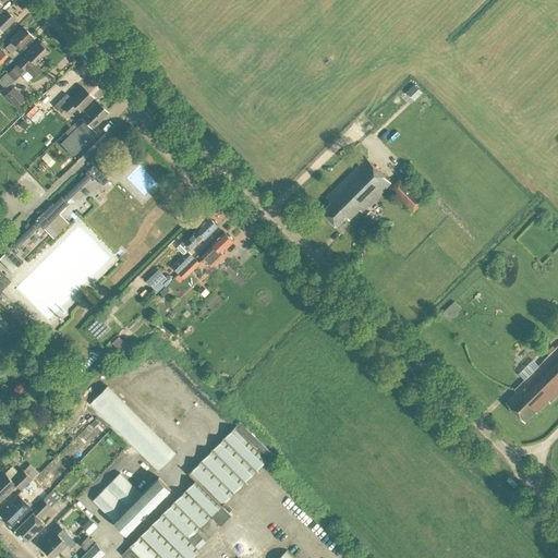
[(0,29),(1,32),(14,19),(5,9),(0,13),(0,29)]
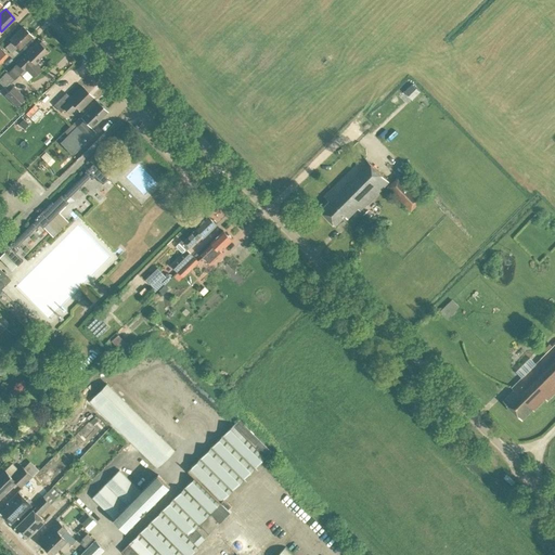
[(31,36),(23,26),(10,38),(12,40),(5,46),(11,51),(17,46),(18,48),(31,36)]
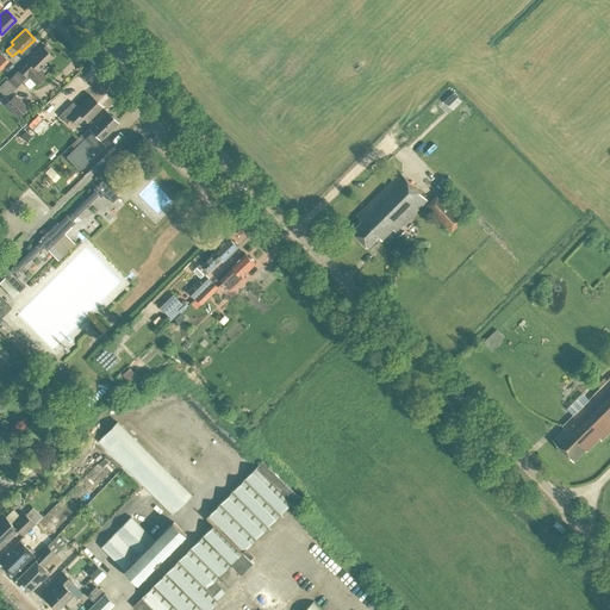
[(45,78),(39,72),(47,64),(45,62),(51,56),(42,47),(8,80),(6,79),(1,83),(0,83),(0,91),(5,95),(10,92),(22,81),(30,89),(35,83),(37,85),(45,78)]
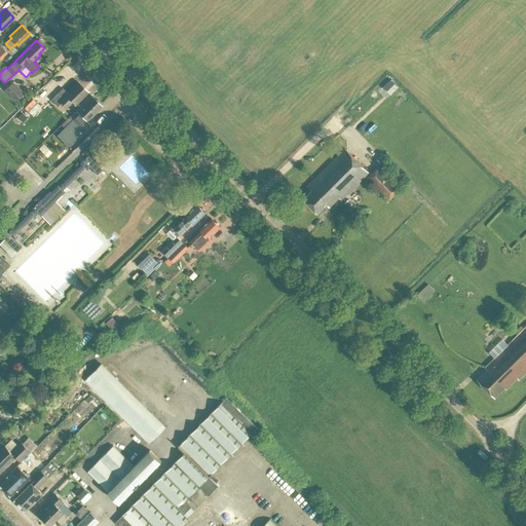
[(12,81),(4,89),(15,101),(24,92),(12,81)]
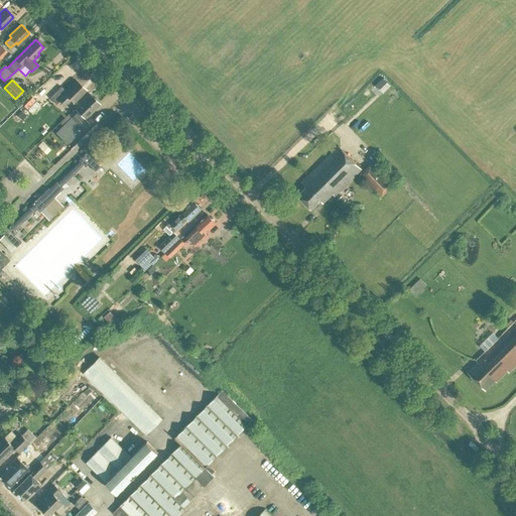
[(86,90),(76,81),(66,91),(61,87),(50,98),(56,105),(60,102),(65,106),(71,100),(73,103),(86,90)]
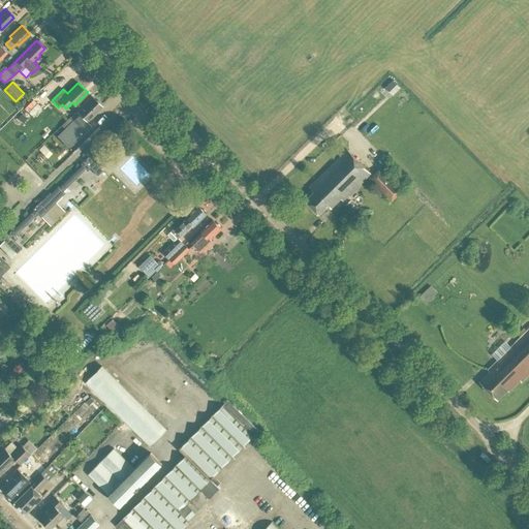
[(52,96),(57,91),(52,86),(48,91),(52,96)]
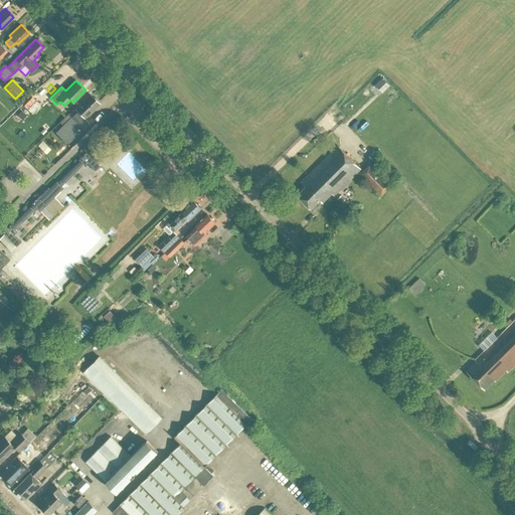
[(83,118),(99,104),(90,95),(74,109),(76,111),(75,112),(64,123),(62,125),(56,131),(64,140),(79,126),(81,128),(88,122),(83,118)]
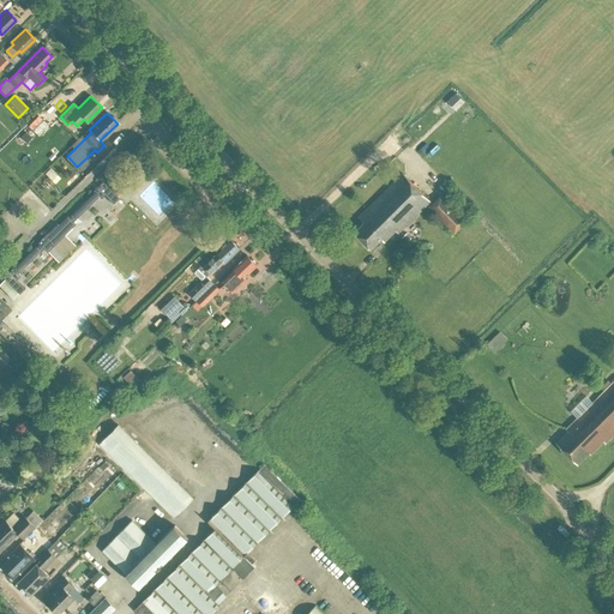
[(55,184),(60,178),(54,172),(48,176),(55,184)]
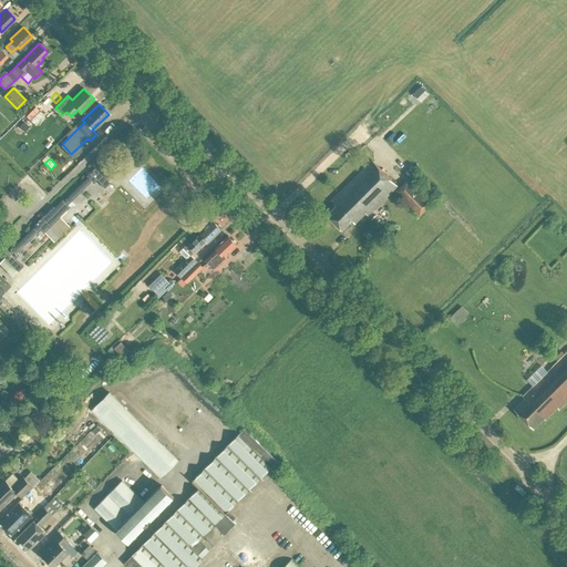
[(398,185),(385,173),(372,158),(331,199),(337,205),(327,215),(342,230),(353,220),(356,223),(366,213),(368,215),(398,185)]
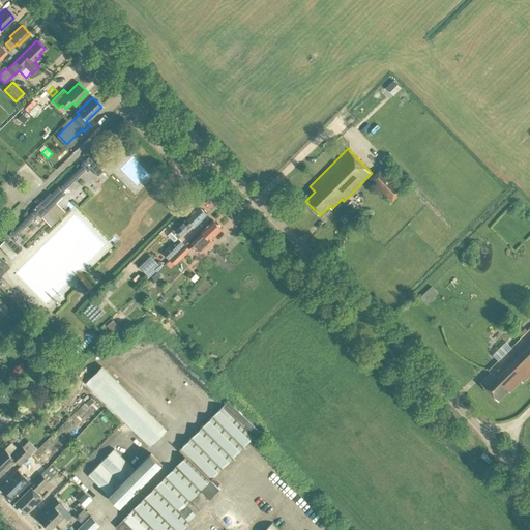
[(4,240),(0,244),(0,247),(9,258),(16,253),(17,253),(22,248),(15,241),(18,238),(16,236),(37,213),(40,217),(64,193),(63,190),(85,169),(87,171),(90,168),(97,176),(102,171),(88,156),(81,165),(59,187),(58,186),(51,194),(49,193),(32,209),(33,210),(11,232),(10,231),(2,239),(4,240)]
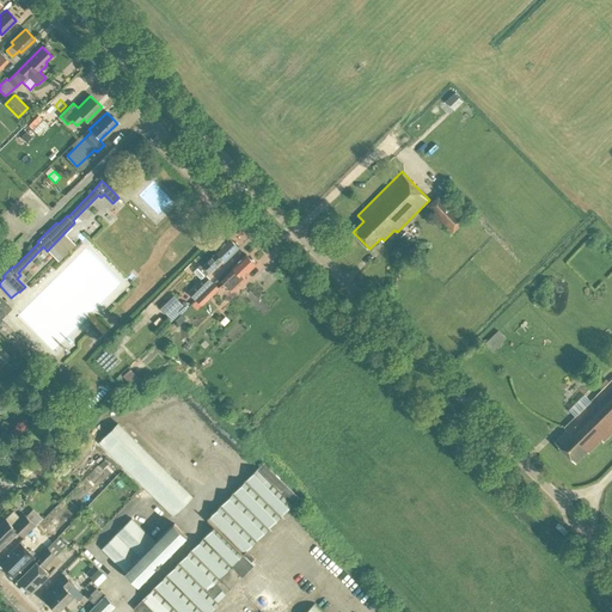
[(453,232),(469,218),(444,191),(428,206),(453,232)]
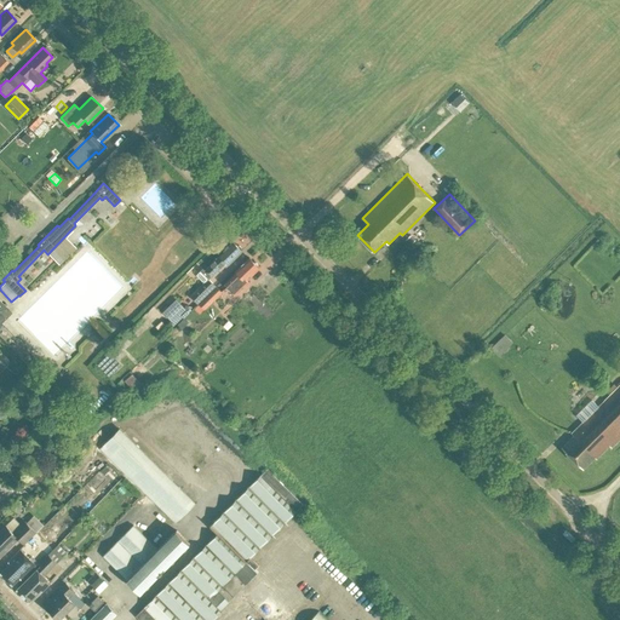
[(229,264),(242,251),(241,250),(241,247),(239,246),(237,246),(233,240),(218,254),(220,256),(205,270),(202,268),(197,274),(197,276),(202,281),(205,281),(190,296),(197,303),(206,294),(214,286),(208,279),(227,262),(229,264)]
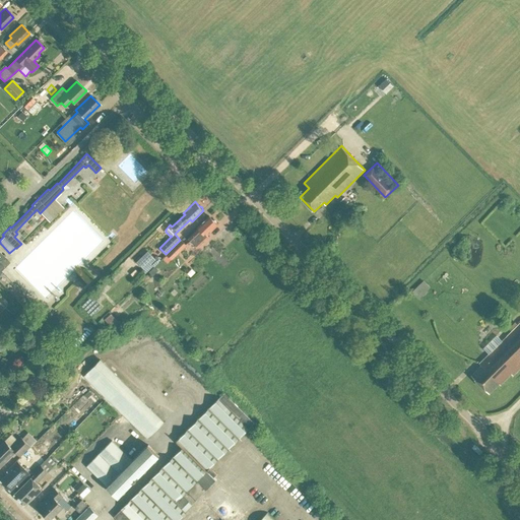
[(207,235),(217,224),(209,215),(198,228),(199,229),(189,238),(198,248),(209,237),(207,235)]
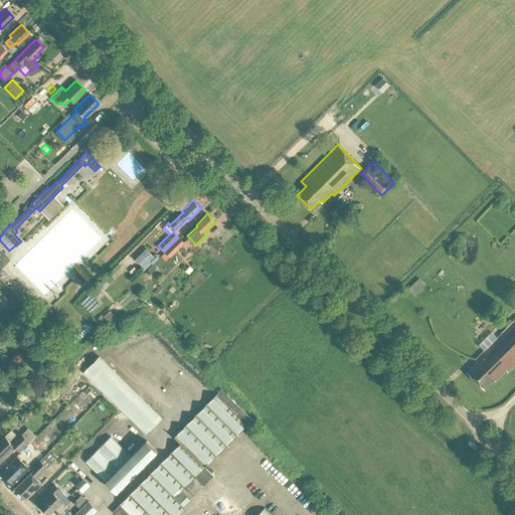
[(184,242),(179,237),(165,252),(170,258),(184,242)]
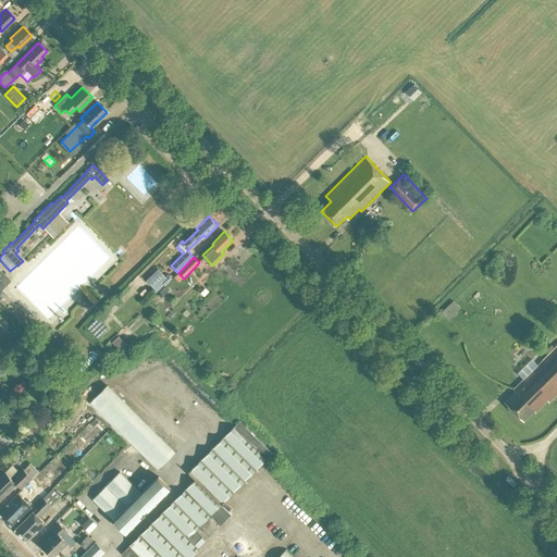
[(159,269),(147,280),(156,288),(168,277),(159,269)]
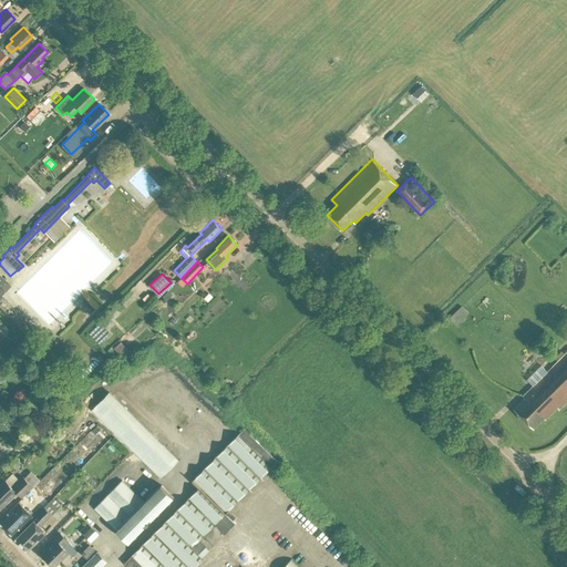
[(0,296),(10,286),(0,275),(0,296)]
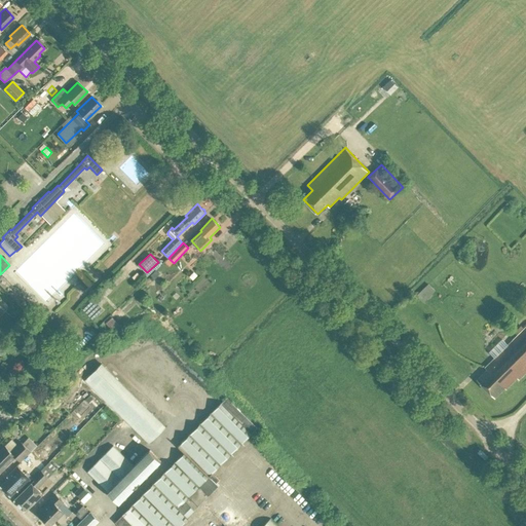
[(423,302),(434,292),(433,290),(434,289),(428,284),(416,295),(423,302)]
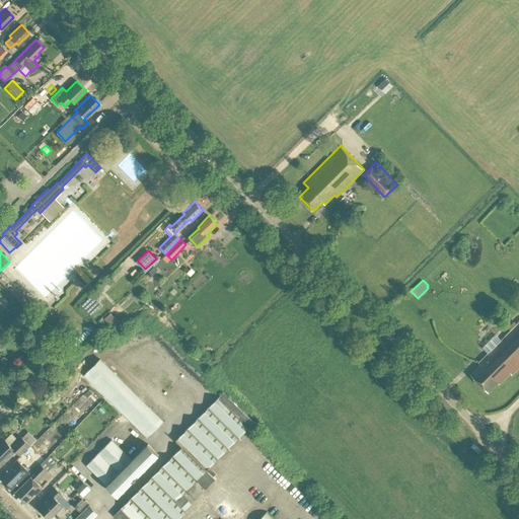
[(82,305),(91,315),(101,305),(91,296),(82,305)]
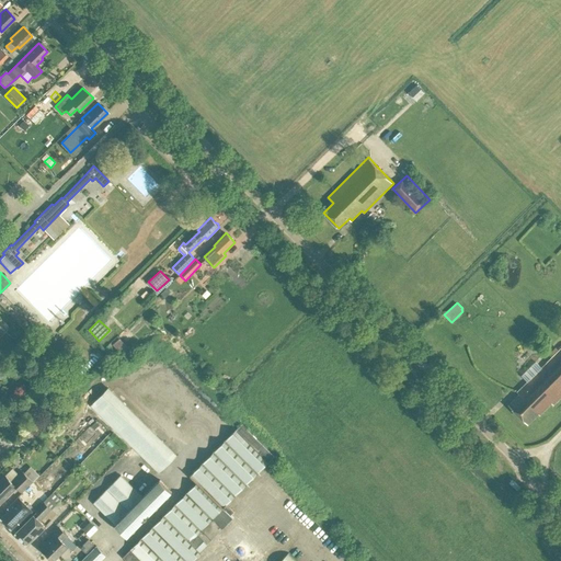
[(124,351),(129,345),(122,336),(116,342),(124,351)]
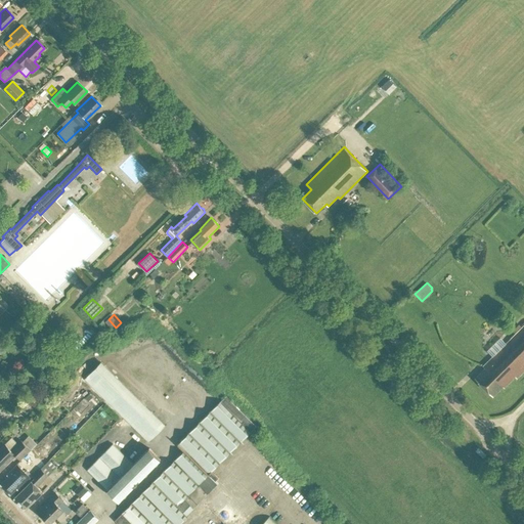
[(514,377),(516,378),(523,369),(523,324),(506,344),(492,356),(482,366),(484,368),(475,378),(493,396),(501,387),(503,388),(514,377)]
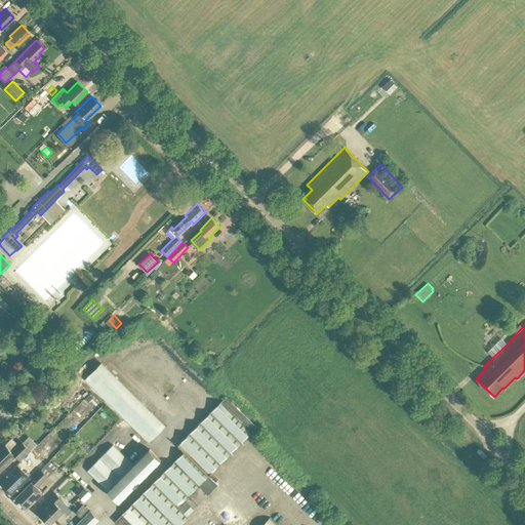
[(112,408),(115,410),(115,411),(126,422),(138,436),(139,435),(148,443),(166,425),(102,362),(96,357),(80,374),(110,404),(109,405),(112,408)]
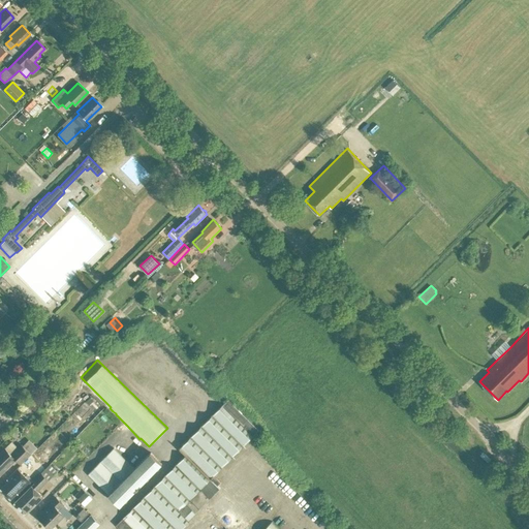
[(217,486),(221,481),(214,475),(248,441),(252,436),(258,430),(228,399),(225,402),(222,405),(210,418),(205,424),(195,433),(183,445),(180,448),(183,450),(186,454),(179,462),(117,525),(121,528),(181,528),(189,521),(188,520),(203,505),(214,494),(220,488),(217,486)]
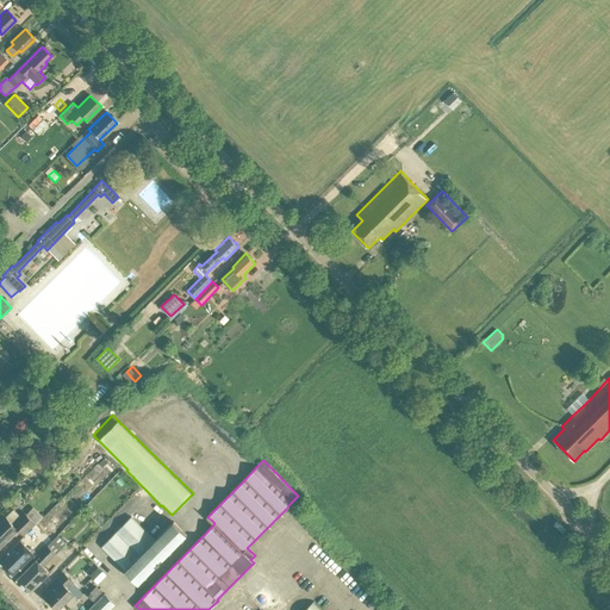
[(63,511),(69,505),(63,499),(57,505),(63,511)]
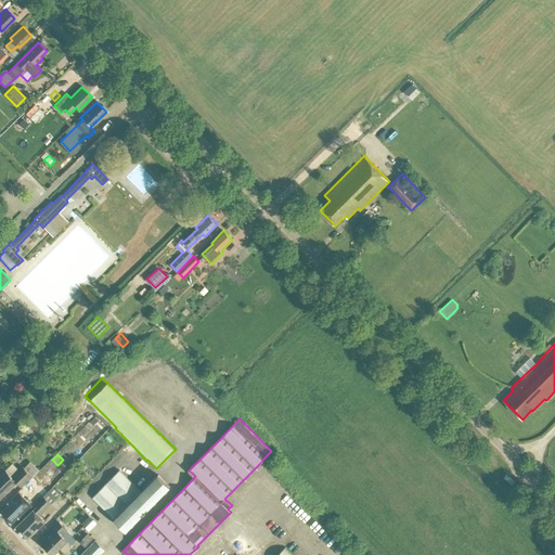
[(21,487),(33,476),(23,466),(12,477),(5,470),(0,475),(0,498),(16,482),(21,487)]
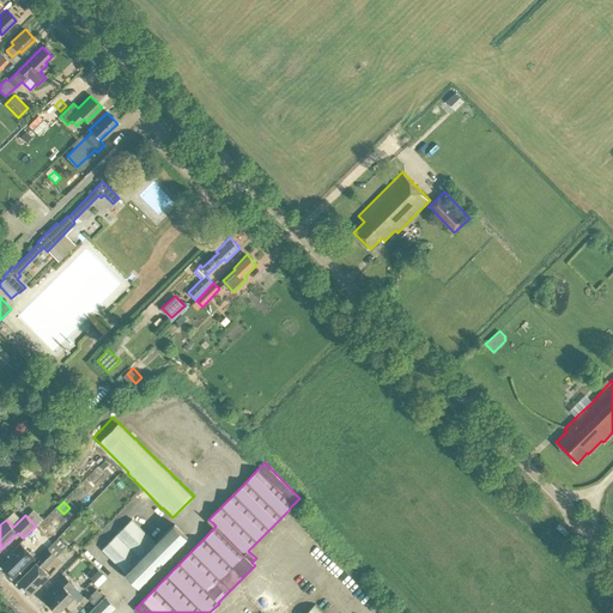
[(139,586),(188,536),(175,523),(156,542),(133,520),(103,550),(139,586)]
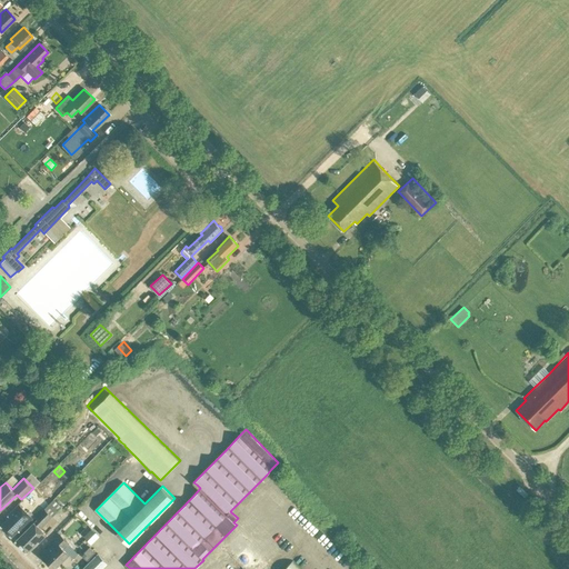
[(20,532),(33,518),(19,503),(8,516),(9,517),(0,526),(11,537),(18,530),(20,532)]
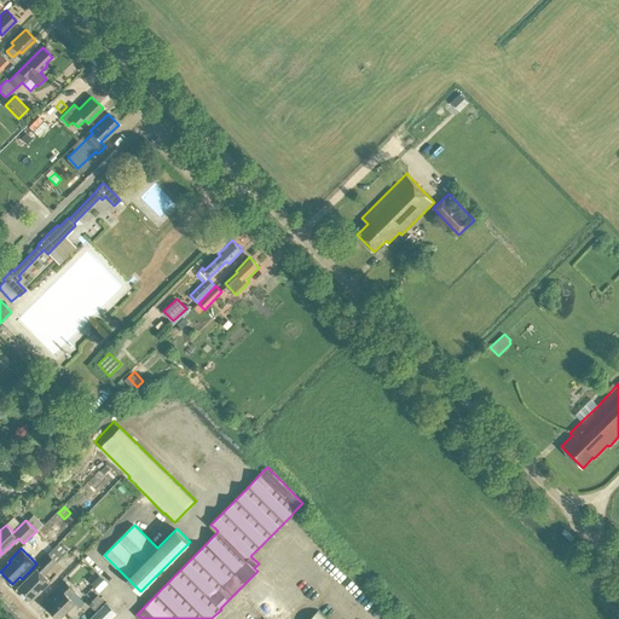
[(41,565),(17,589),(29,601),(41,589),(42,590),(51,582),(45,574),(57,562),(48,554),(39,562),(41,565)]
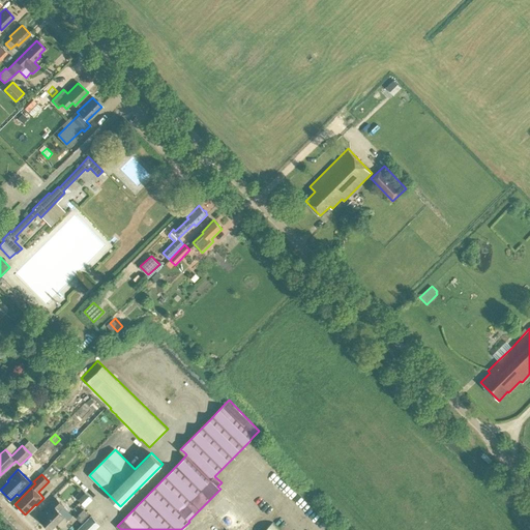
[(74,516),(63,506),(56,498),(37,516),(51,529),(64,516),(68,520),(74,516)]
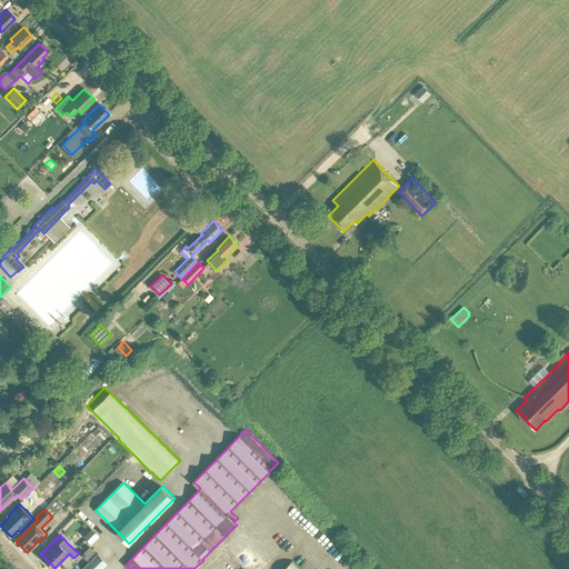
[(87,560),(93,552),(89,547),(81,555),(87,560)]
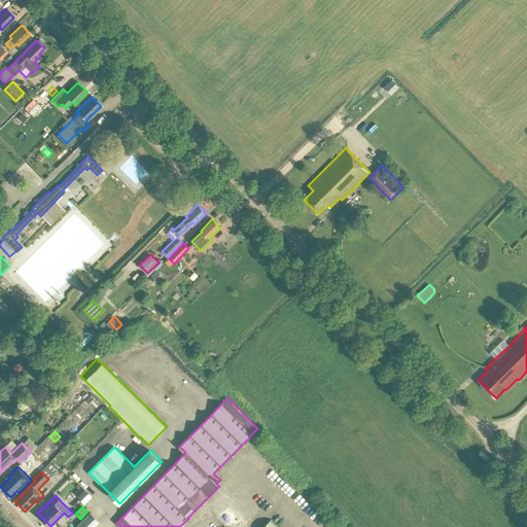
[(94,526),(99,522),(90,514),(76,526),(94,526)]
